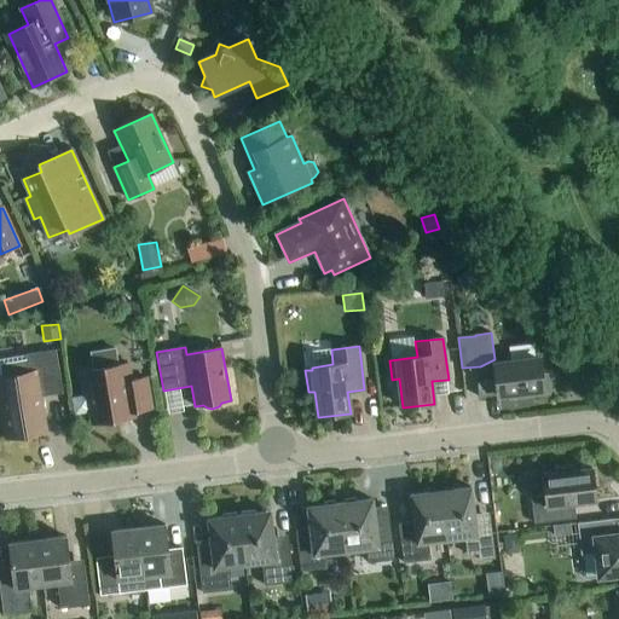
[(56,350),(0,359),(0,394),(7,439),(46,432),(41,397),(45,397),(42,383),(62,381),(56,350)]
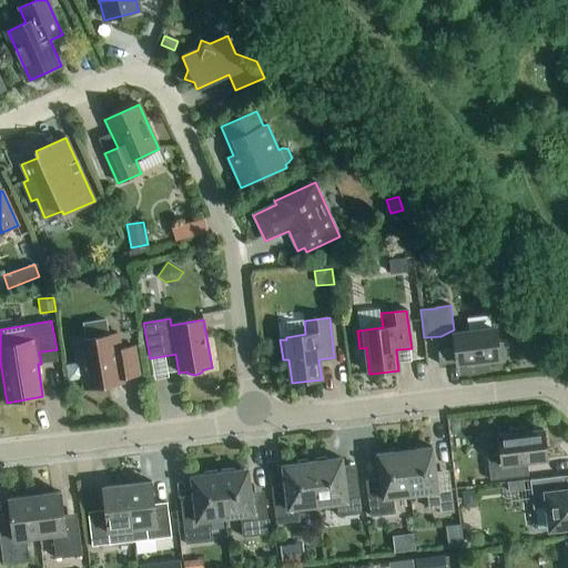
[(139,375),(134,347),(121,350),(118,334),(108,335),(105,321),(83,324),(85,340),(73,342),(78,363),(66,364),(68,382),(84,379),(87,388),(122,383),(121,378),(139,375)]
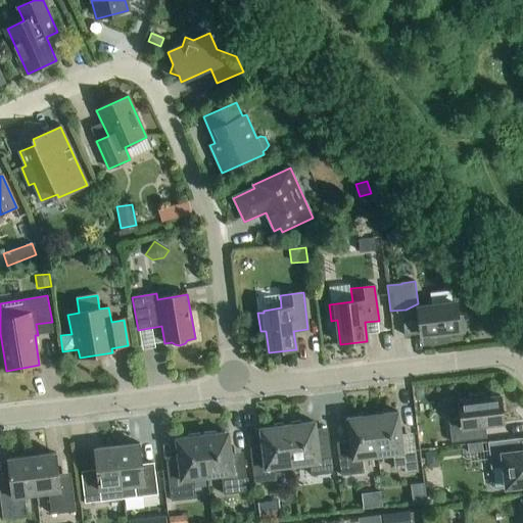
[(419,322),(403,324),(405,336),(442,332),(442,336),(464,333),(462,316),(458,317),(456,303),(418,308),(419,322)]
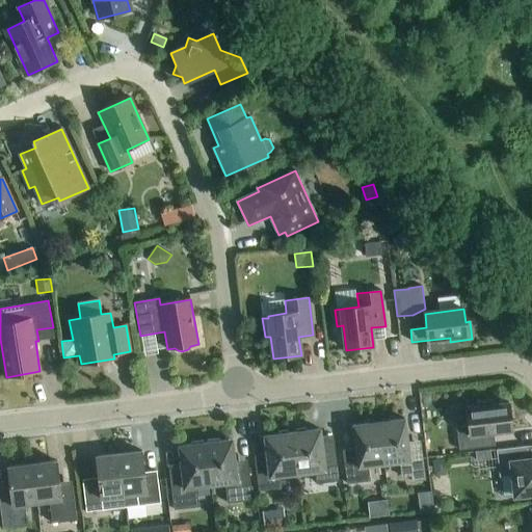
[(476,402),(476,407),(467,408),(469,426),(456,428),(459,450),(489,447),(488,434),(512,431),(508,403),(494,405),(493,400),(476,402)]
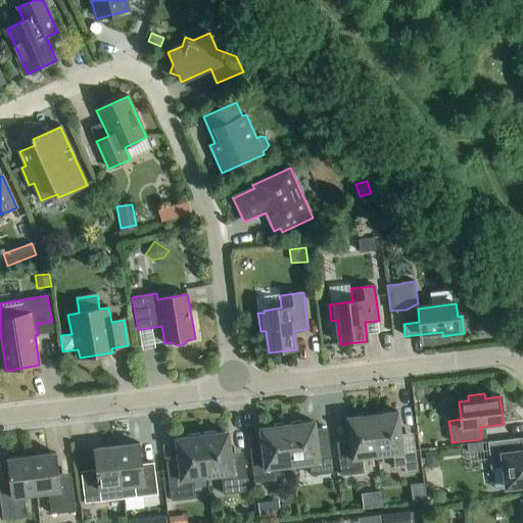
[(397,412),(372,415),(377,457),(393,455),(395,469),(405,468),(405,473),(418,472),(413,439),(401,440),(397,412)]
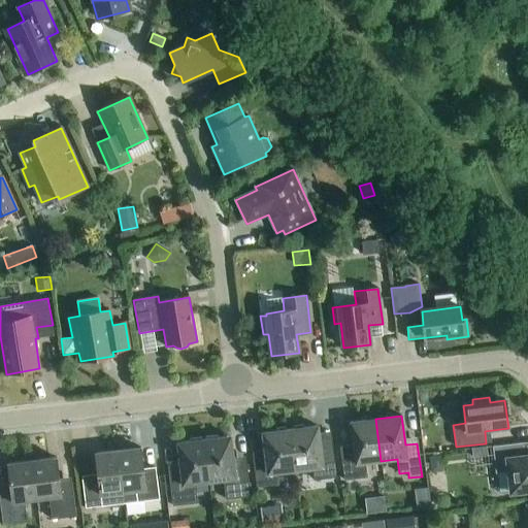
[(381,461),(375,419),(351,422),(354,451),(340,453),(344,481),(367,477),(365,463),(381,461)]
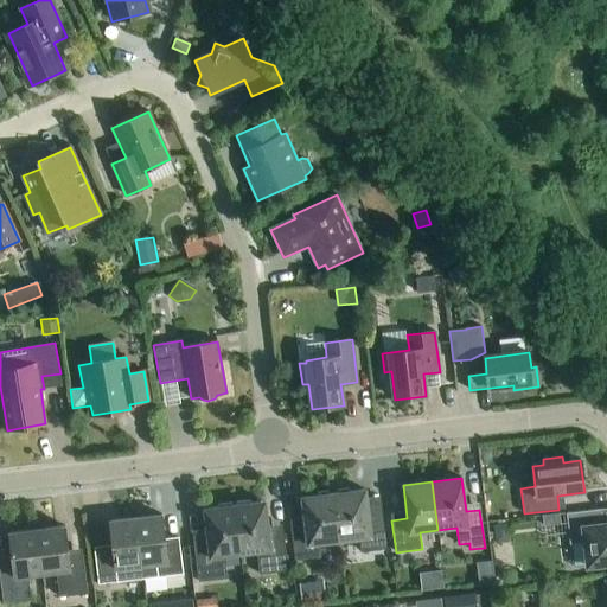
[(365,490),(333,493),(339,541),(359,538),(362,553),(387,549),(382,515),(368,516),(365,490)]
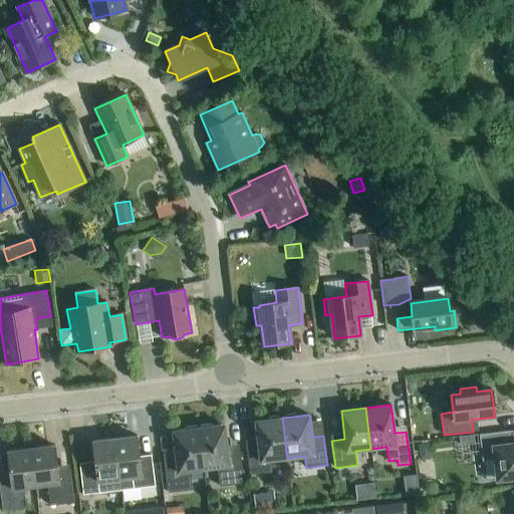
[(287,458),(282,418),(255,422),(258,444),(246,445),(250,475),(271,472),(270,460),(287,458)]
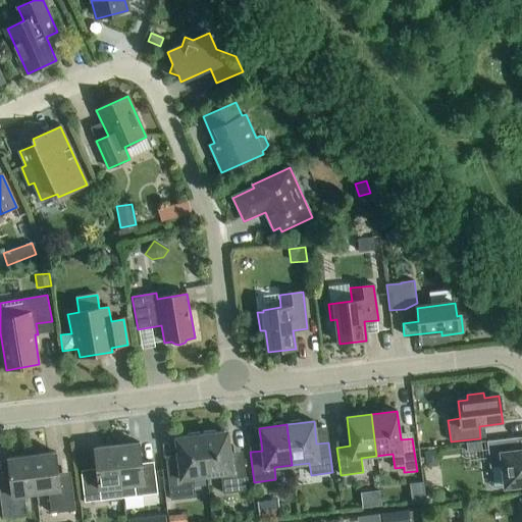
[(227,431),(202,435),(207,476),(220,474),(223,494),(248,491),(244,460),(231,462),(227,431)]
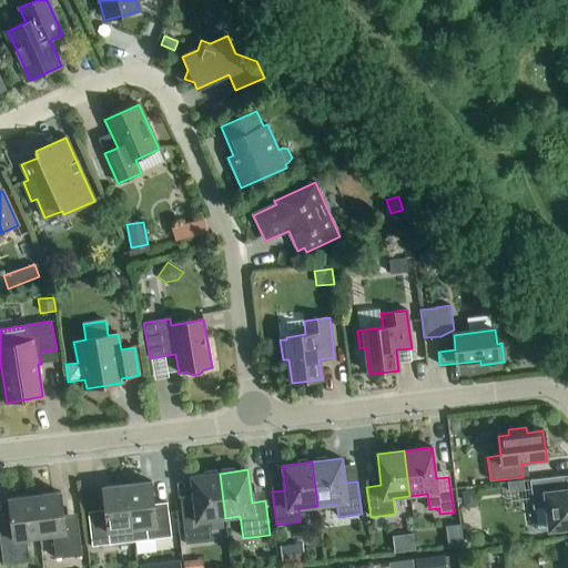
[(225,518),(220,474),(191,477),(194,509),(182,510),(185,545),(212,541),(210,520),(225,518)]
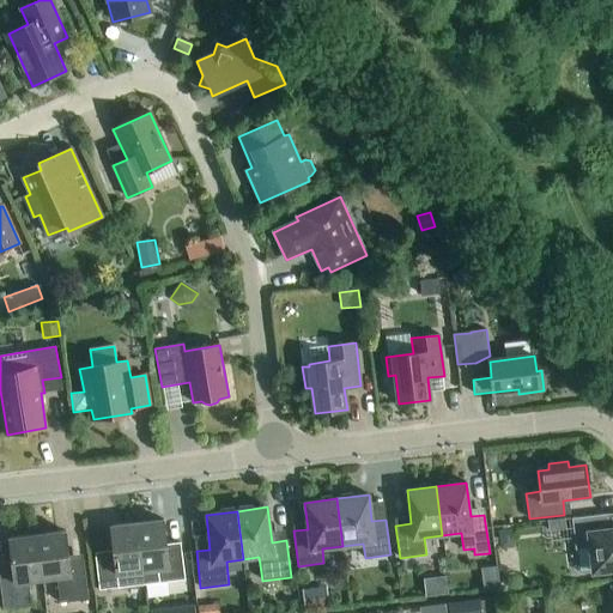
[(572,519),(576,548),(590,547),(594,571),(612,569),(612,529),(612,530),(610,514),(572,519)]
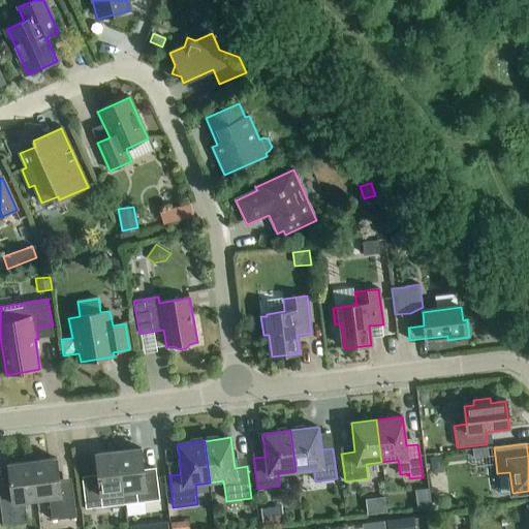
[(141,448),(118,452),(125,504),(159,500),(156,474),(144,475),(141,448)]
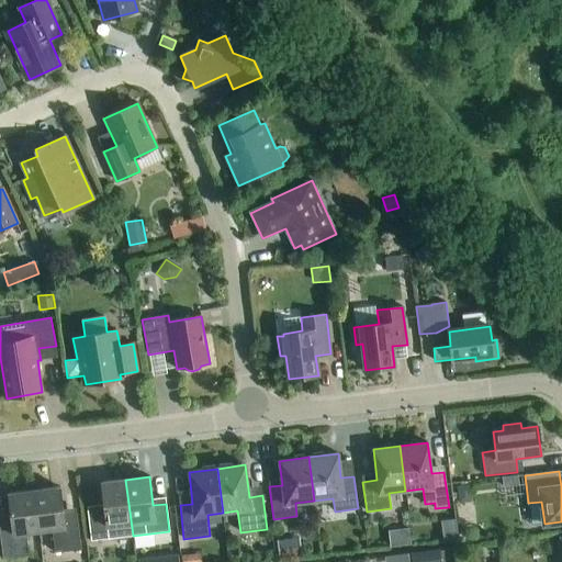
[(518,476),(503,478),(504,487),(519,485),(518,476)]
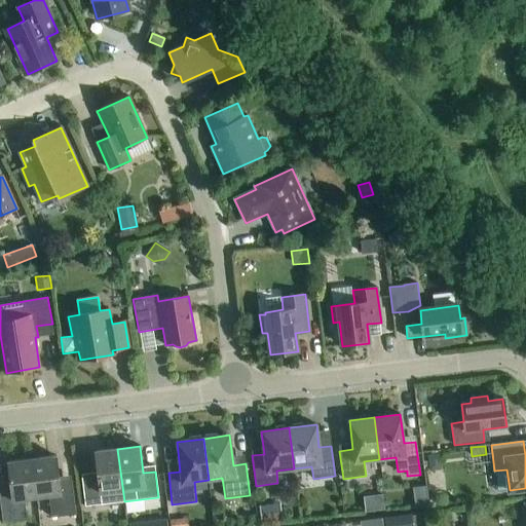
[(124,501),(117,449),(95,452),(98,478),(82,480),(85,506),(124,501)]
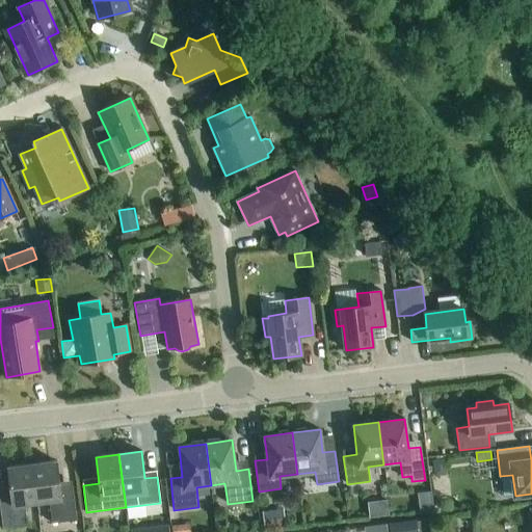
[(57,461),(32,464),(36,503),(49,502),(52,524),(77,521),(73,489),(60,491),(57,461)]
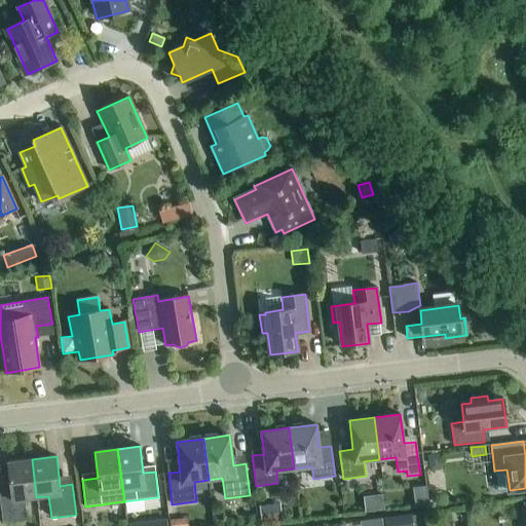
[(36,497),(32,459),(7,462),(11,492),(0,492),(0,502),(2,523),(27,521),(25,499),(36,497)]
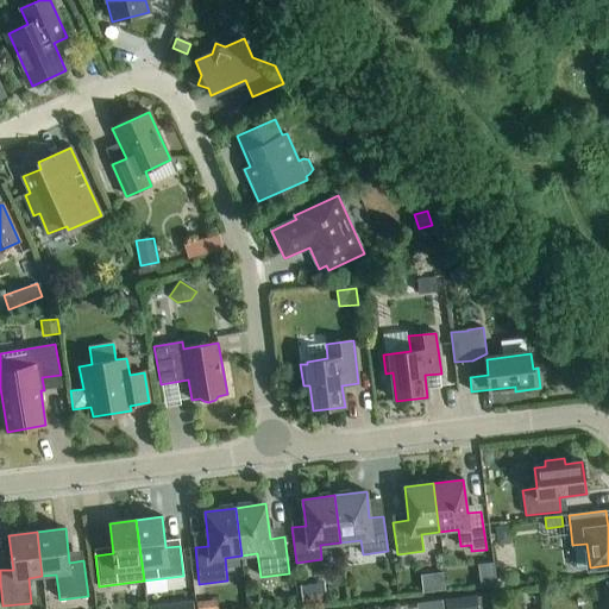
[(327,601),(325,583),(301,586),(303,604),(327,601)]
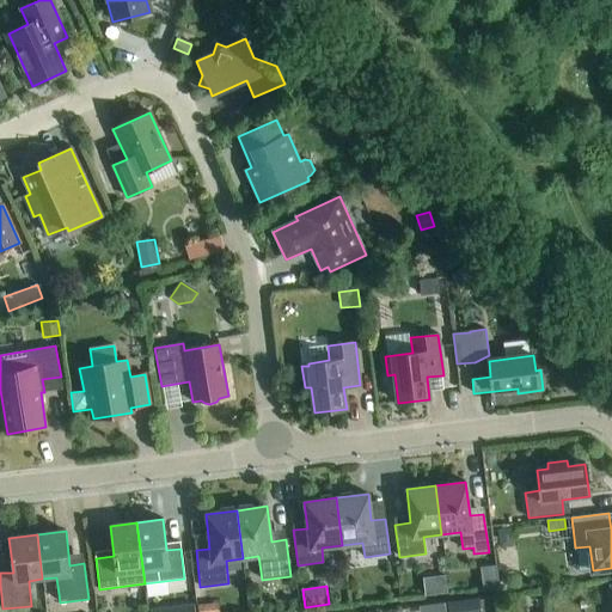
[(458,611),(457,601),(447,603),(448,611),(458,611)]
